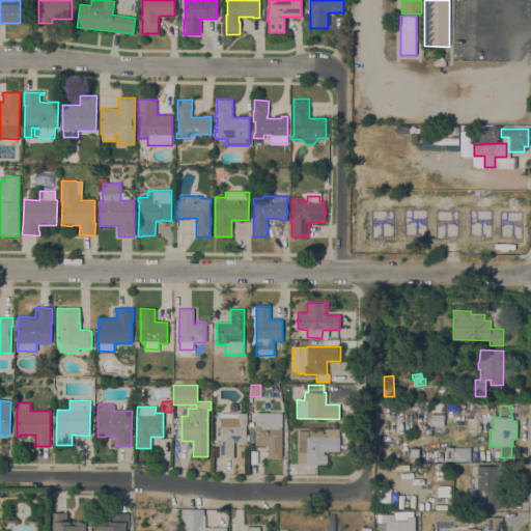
[(233,457),(219,456),(219,440),(220,440),(220,413),(238,414),(238,413),(247,413),(247,425),(246,425),(246,440),(246,444),(238,444),(238,442),(233,442),(233,457)]
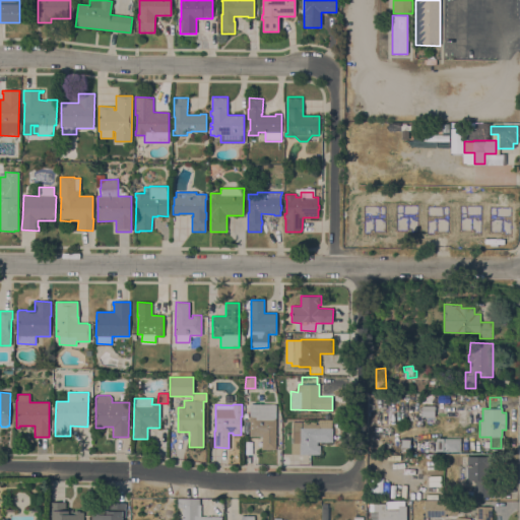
[(275,450),(261,450),(262,436),(249,436),(250,404),(276,404),(275,432),(275,450)]
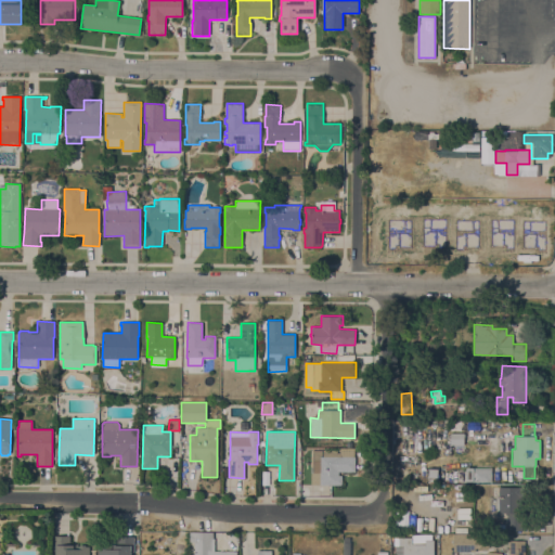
[(464,446),(450,446),(450,434),(464,434),(464,446)]
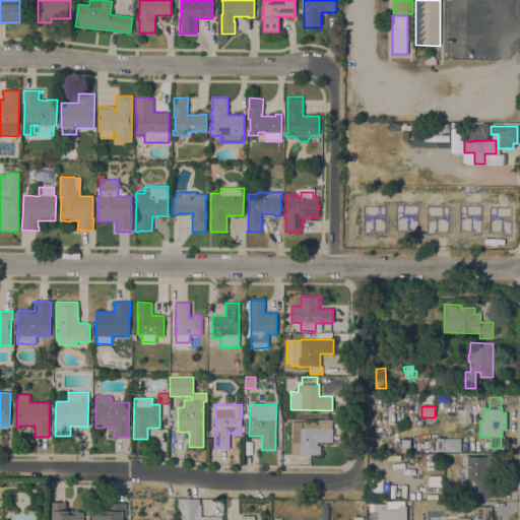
[(300,454),(300,443),(291,443),(291,421),(302,421),(302,426),(301,426),(301,428),(303,428),(303,421),(316,421),(316,425),(318,425),(318,420),(331,420),(331,428),(332,428),(332,442),(317,442),(317,445),(320,446),(320,454),(300,454)]
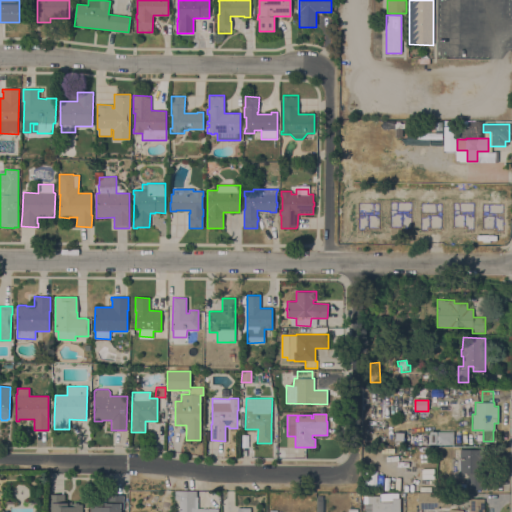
[(452,434),(452,445),(439,445),(439,434),(452,434)]
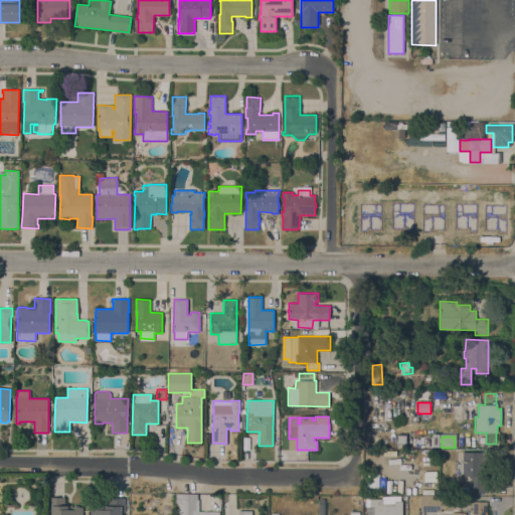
[(463,452),(485,452),(485,462),(484,462),(484,493),(471,493),(471,476),(454,476),(454,461),(463,461),(463,452)]
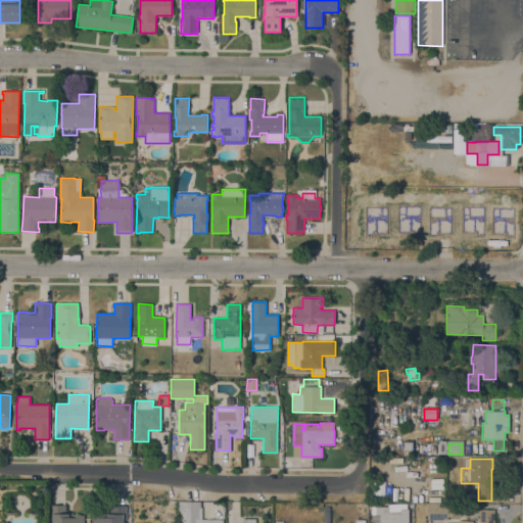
[(180,522),(181,522),(183,522),(183,510),(180,510),(180,502),(200,502),(200,503),(200,508),(201,508),(201,519),(223,520),(223,522),(180,522)]
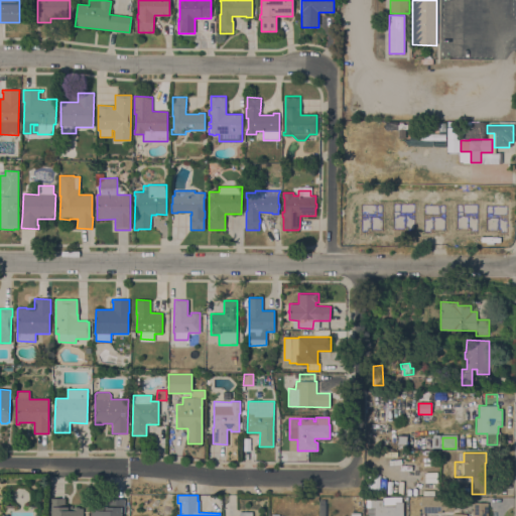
[(441,510),(441,513),(421,513),(421,496),(454,496),(454,510),(441,510)]
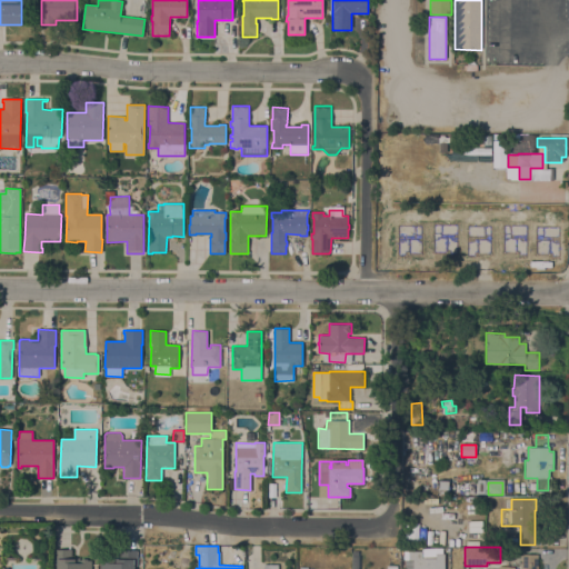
[(53,566),(55,549),(71,549),(71,559),(76,559),(76,560),(81,560),(82,559),(87,559),(88,560),(91,560),(91,568),(57,568),(57,566),(53,566)]
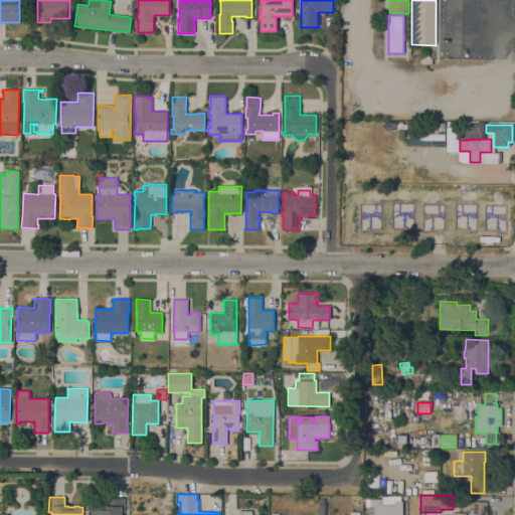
[(91,514),(91,506),(109,506),(109,498),(124,498),(124,512),(122,512),(122,514),(91,514)]
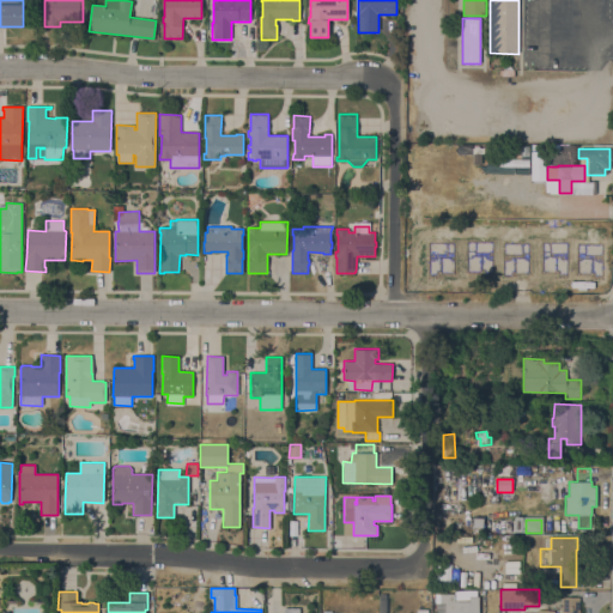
[(444,612),(444,604),(439,604),(439,594),(455,594),(455,601),(469,601),(469,596),(479,596),(479,612),(444,612)]
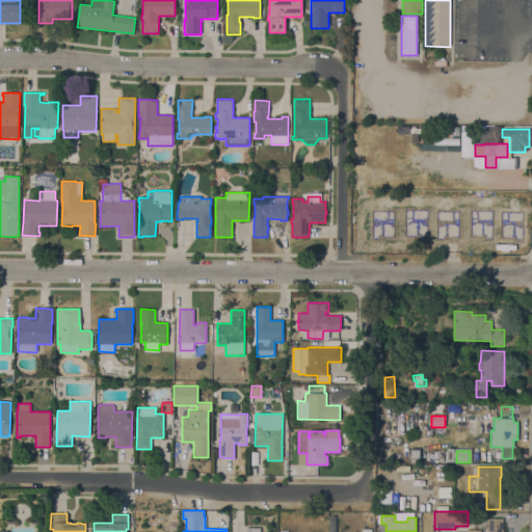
[(490,531),(487,531),(487,517),(503,519),(503,531),(490,531)]
